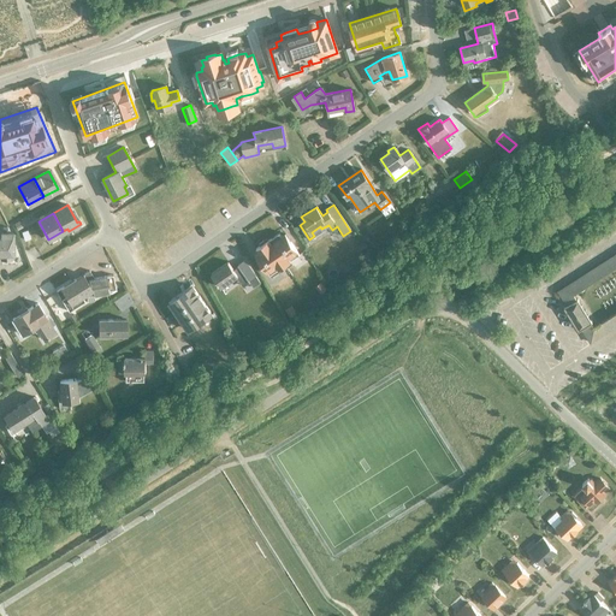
[(19,220),(13,224),(17,231),(23,227),(19,220)]
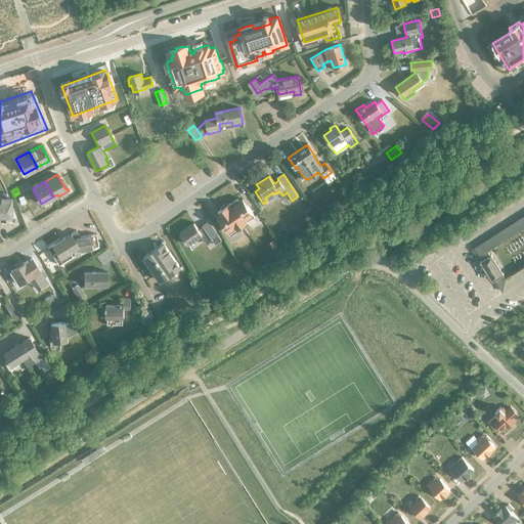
[(8,217),(11,217),(11,199),(6,199),(1,199),(1,204),(0,203),(0,216),(1,217),(2,222),(9,221),(8,217)]
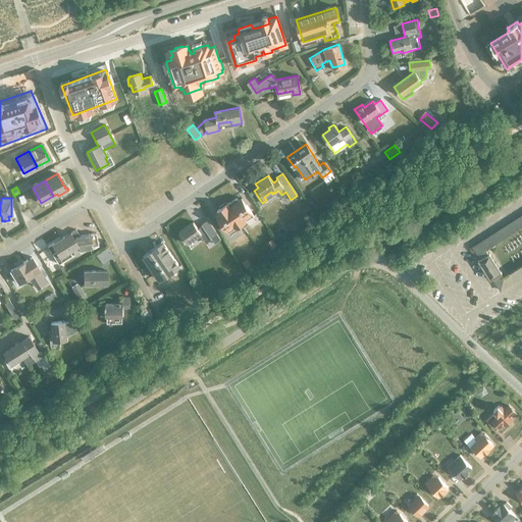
[(237,198),(226,204),(241,225),(243,227),(248,224),(246,222),(254,216),(246,204),(247,204),(243,198),(239,200),(237,198)]
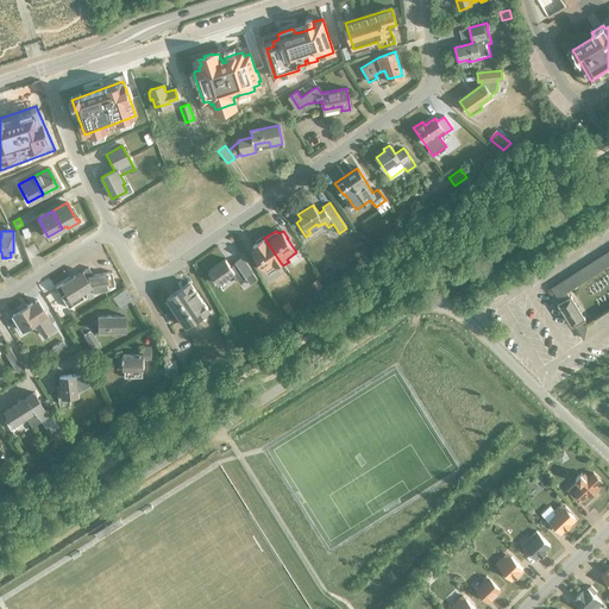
[(393,234),(382,242),(387,248),(397,239),(393,234)]
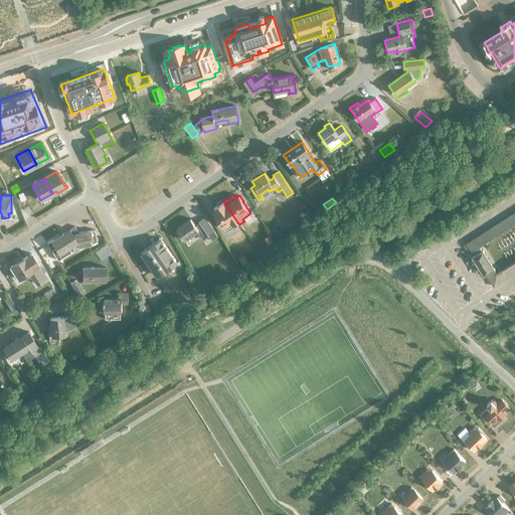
[(217,206),(214,208),(217,212),(214,214),(225,230),(232,225),(234,228),(239,224),(237,222),(223,201),(222,200),(216,204),(217,206)]
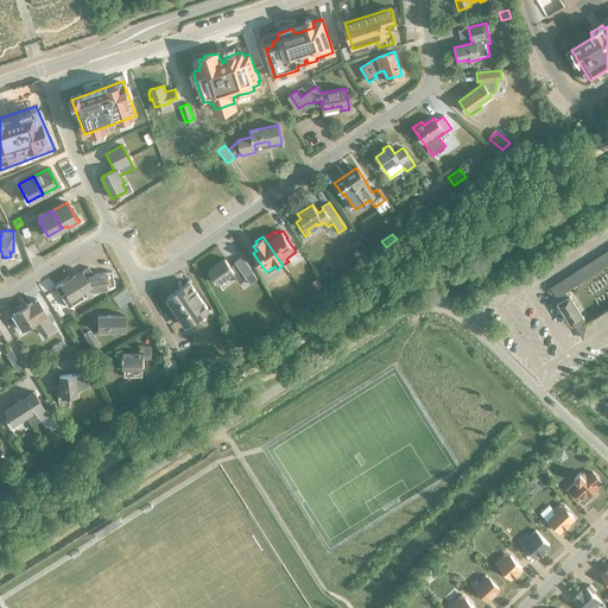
[(559,302),(556,304),(571,327),(574,324),(583,339),(607,321),(607,251),(551,287),(559,302)]
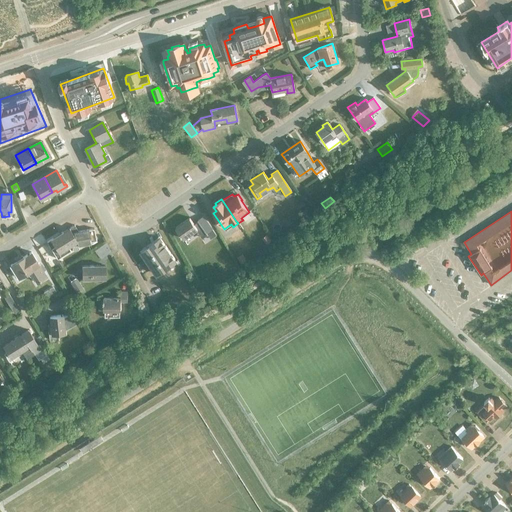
[(189,218),(176,228),(184,239),(196,231),(201,227),(206,234),(213,229),(204,217),(198,221),(199,222),(194,225),(189,218)]
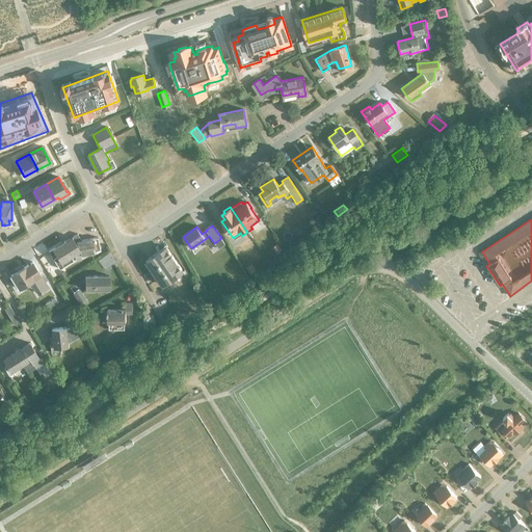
[(49,253),(59,269),(74,261),(71,257),(74,255),(75,257),(95,253),(94,251),(100,250),(98,238),(81,240),(77,234),(49,253)]
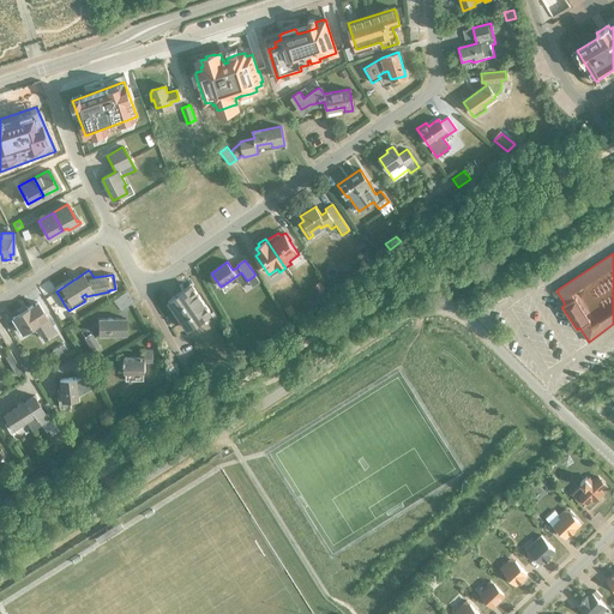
[(319,282),(313,286),(319,294),(325,289),(319,282)]
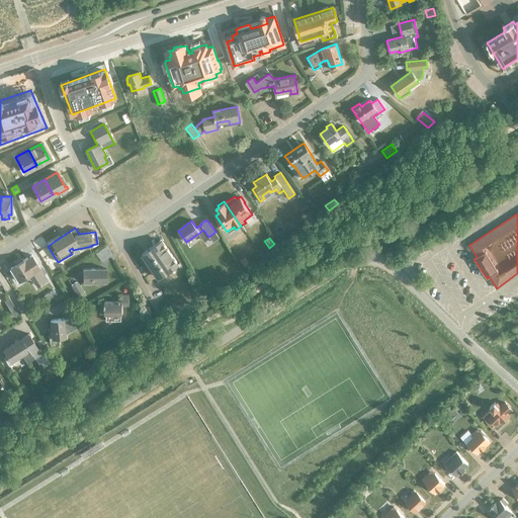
[(159,278),(178,265),(162,242),(143,255),(159,278)]
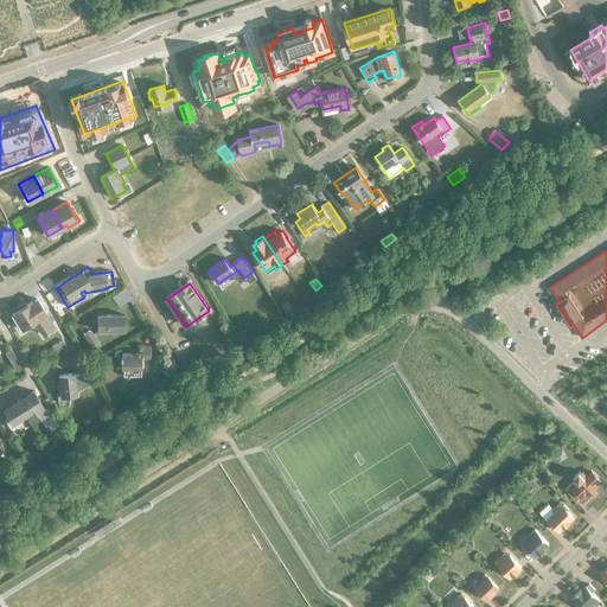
[(51,292),(44,295),(49,306),(57,302),(51,292)]
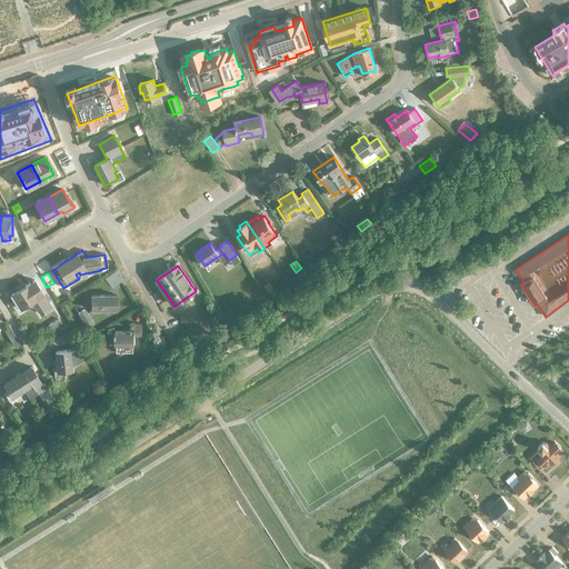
[(32,301),(40,313),(40,315),(51,308),(42,295),(43,295),(35,280),(25,286),(23,285),(17,289),(18,290),(11,295),(20,309),(32,301)]
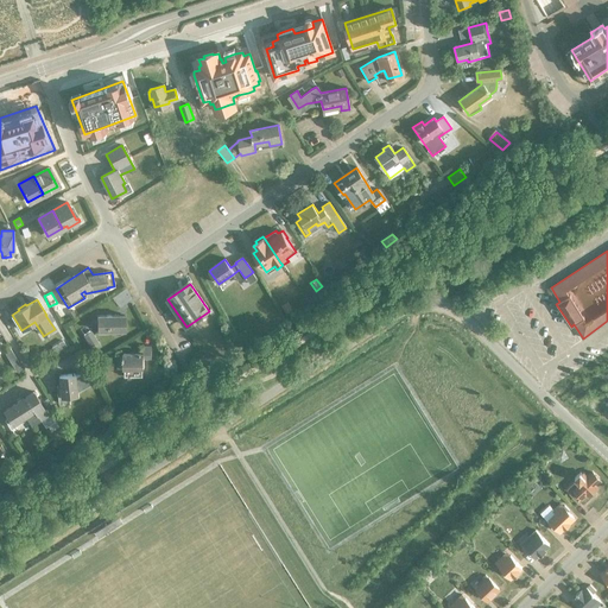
[(289,301),(282,304),(286,314),(292,309),(289,301)]
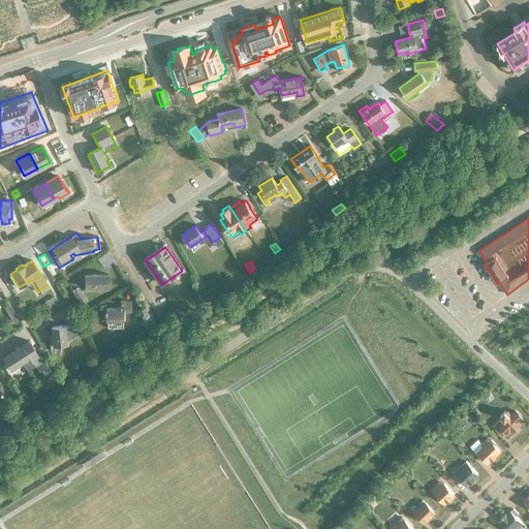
[(84,288),(109,288),(109,274),(84,275),(84,288)]
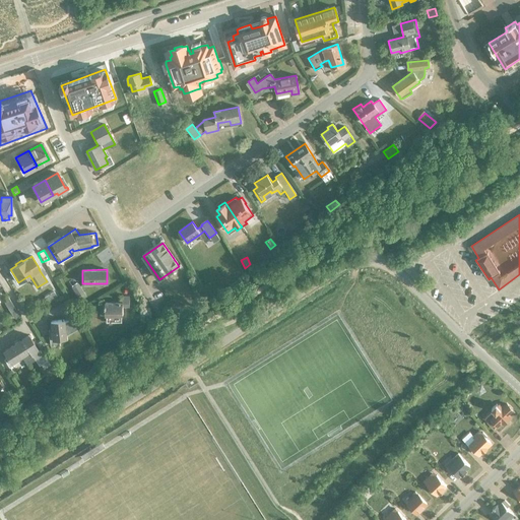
[(79,300),(85,296),(77,283),(71,287),(79,300)]
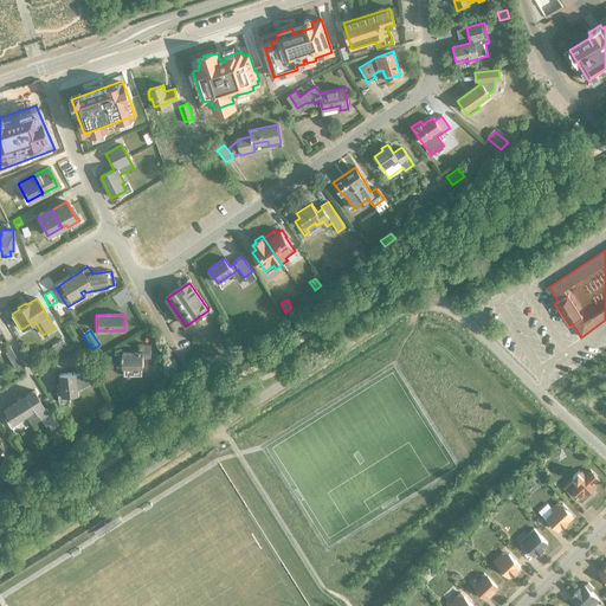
[(56,354),(66,347),(63,341),(52,348),(56,354)]
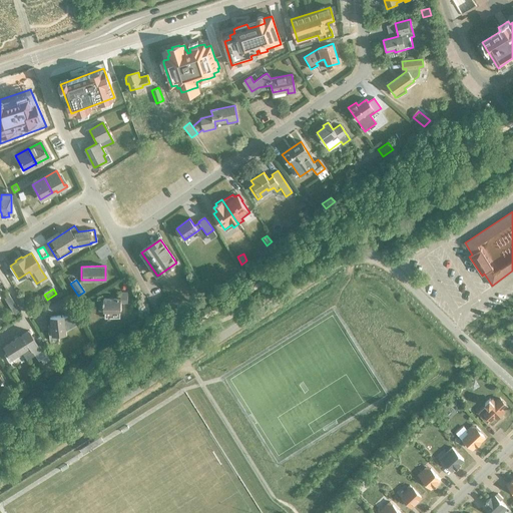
[(128,304),(128,292),(121,292),(121,300),(104,300),(104,311),(105,311),(105,318),(119,318),(119,311),(121,311),(121,304),(128,304)]
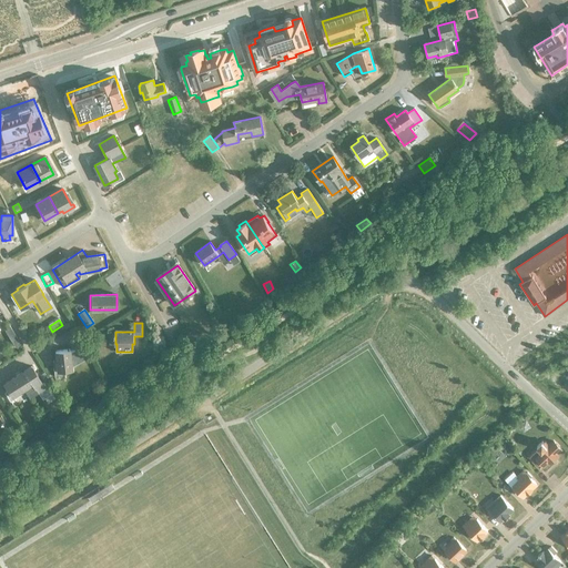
[(9,326),(3,330),(9,338),(14,335),(9,326)]
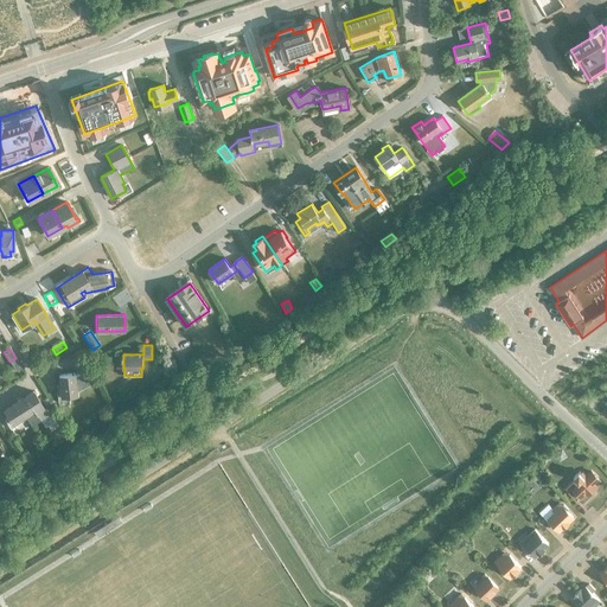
[(58,387),(56,387),(57,397),(76,396),(76,393),(89,385),(96,381),(88,368),(80,371),(81,374),(78,374),(75,375),(74,374),(57,375),(58,387)]
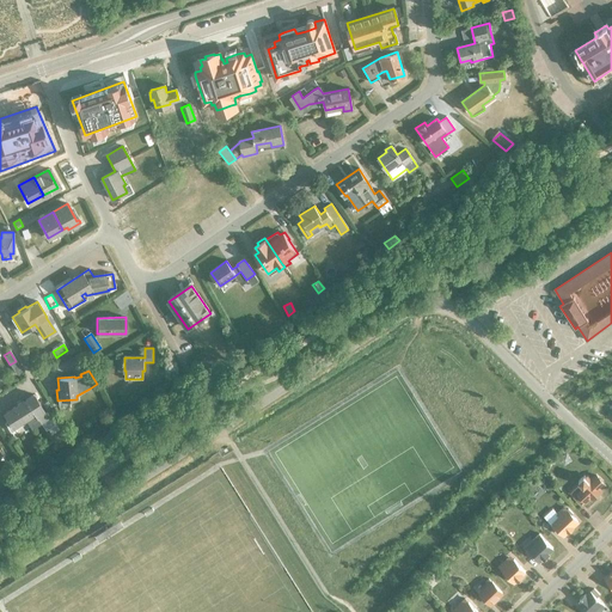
[(51,423),(34,395),(2,412),(12,428),(12,427),(25,420),(30,428),(40,422),(43,428),(51,423)]
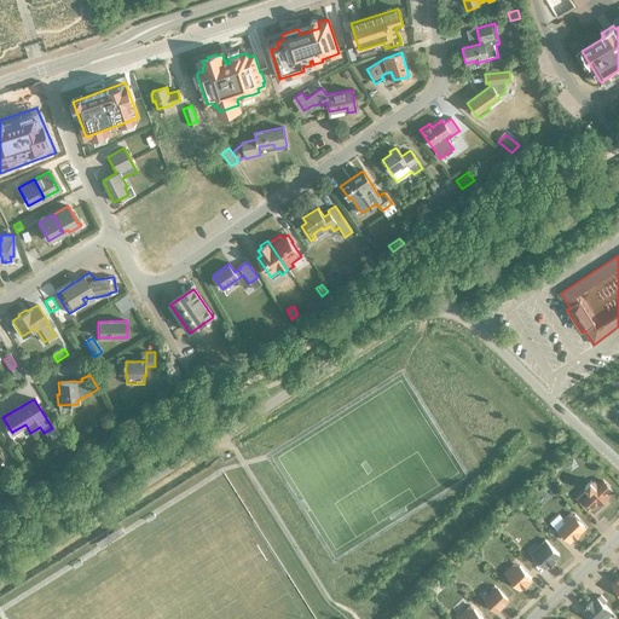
[(48,441),(42,445),(46,452),(52,447),(48,441)]
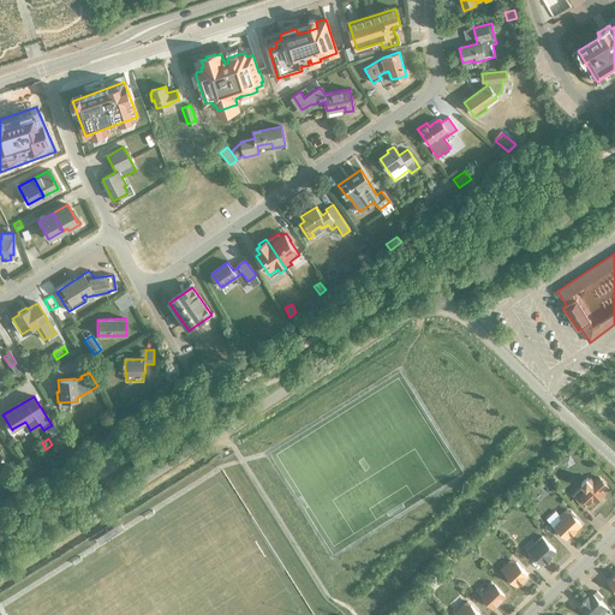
[(584,500),(581,503),(585,507),(589,505),(593,500),(595,501),(603,494),(602,491),(607,487),(604,484),(604,483),(602,481),(602,482),(598,478),(593,483),(590,479),(589,481),(586,478),(581,484),(583,487),(581,487),(585,491),(580,496),(584,500)]
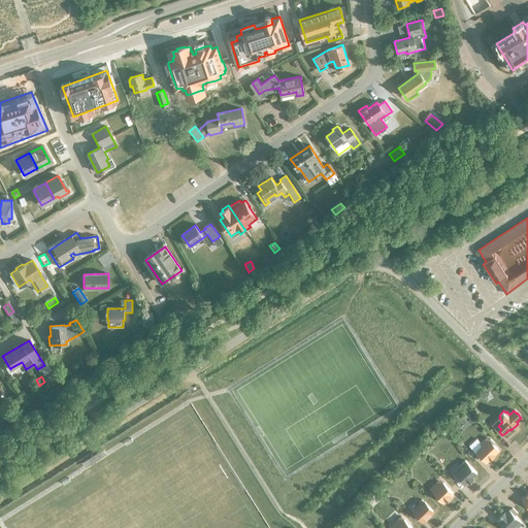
[(477,452),(474,454),(477,457),(480,455),(487,462),(498,451),(493,444),(494,443),(490,439),(489,440),(487,438),(481,443),(483,446),(477,452)]
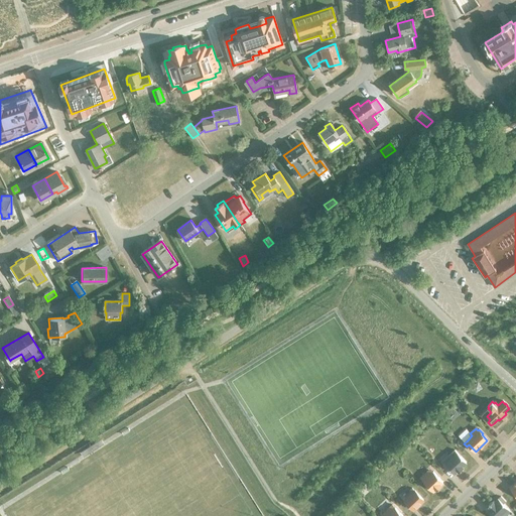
[(450,458),(444,464),(447,467),(455,474),(459,470),(460,471),(464,467),(463,466),(466,463),(457,453),(455,450),(448,456),(450,458)]
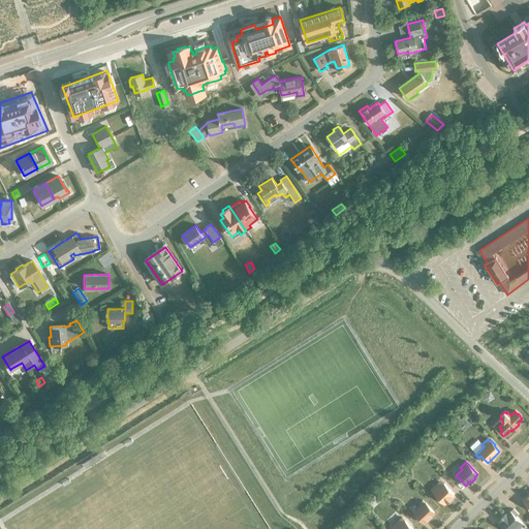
[(434,496),(438,500),(439,499),(443,504),(446,501),(447,502),(452,498),(450,497),(454,494),(443,484),(436,491),(434,488),(431,490),(434,493),(435,495),(434,496)]
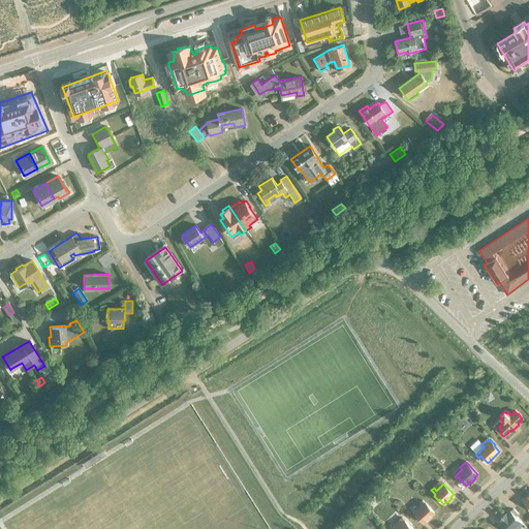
[(422,506),(414,512),(424,523),(434,514),(425,503),(424,503),(422,501),(418,503),(422,506)]
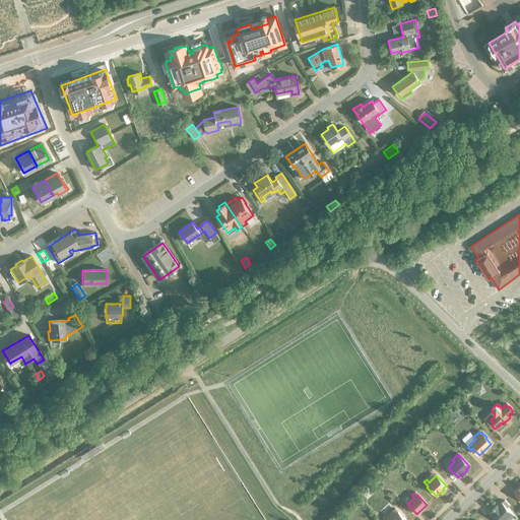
[(509,519),(515,514),(508,507),(510,505),(506,500),(503,502),(499,506),(498,505),(494,509),(495,510),(492,513),(498,519),(503,519),(507,517),(509,519)]
